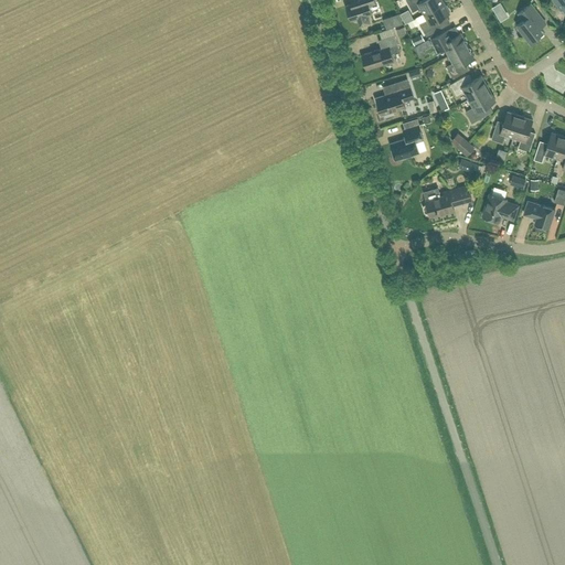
[(375,2),(374,0),(359,0),(360,1),(347,4),(351,19),(359,17),(361,24),(371,21),(369,13),(372,12),(369,4),(375,2)]
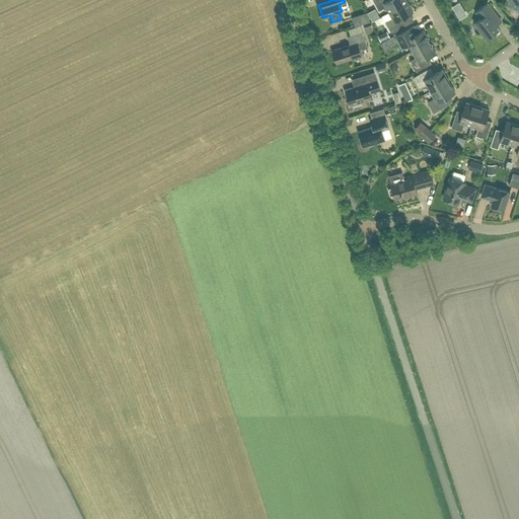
[(389,11),(408,2),(405,0),(373,0),(379,10),(386,6),(389,11)]
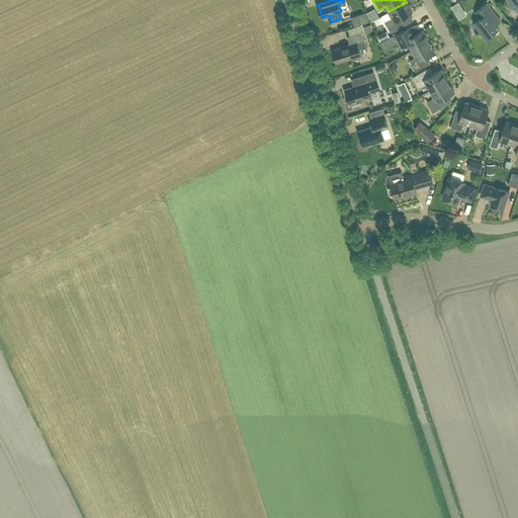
[(517,0),(508,0),(514,7),(516,6),(517,8),(517,0)]
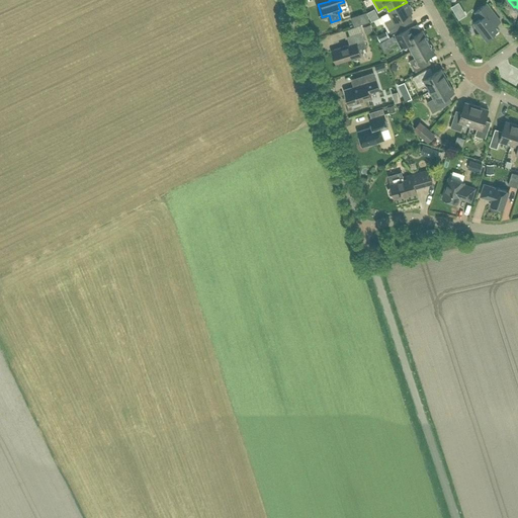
[(412,11),(407,2),(389,11),(392,17),(384,21),(391,32),(407,23),(403,17),(412,11)]
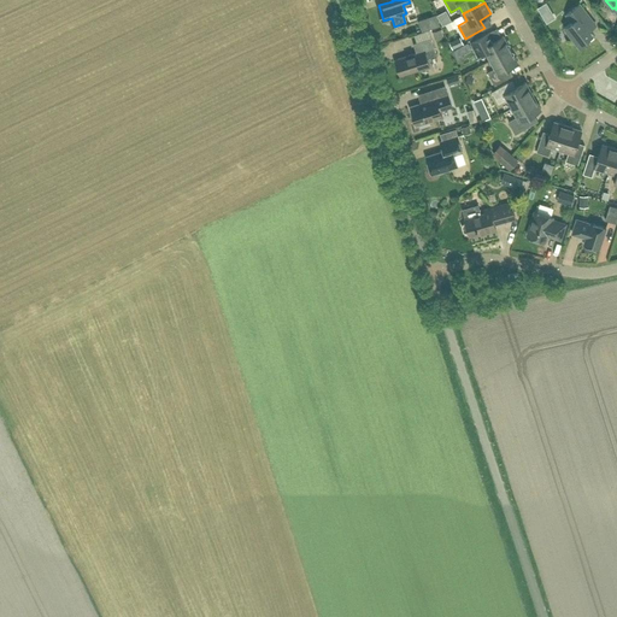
[(595,25),(580,4),(566,13),(573,21),(564,27),(580,47),(594,36),(589,30),(595,25)]
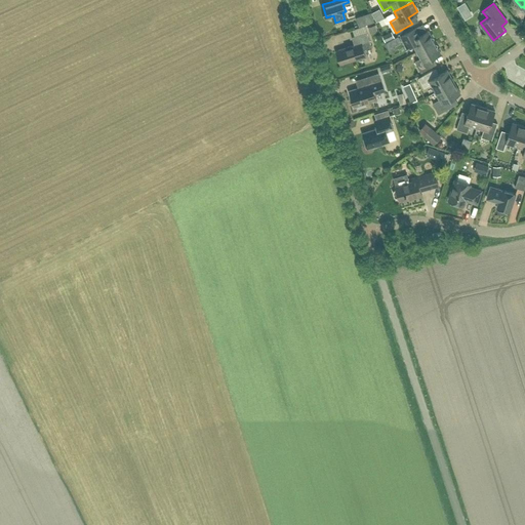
[(381,11),(375,16),(379,22),(386,17),(381,11)]
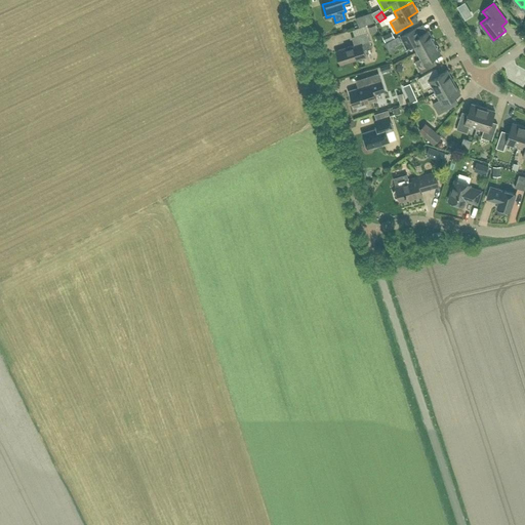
[(372,16),(358,22),(359,26),(373,21),(372,16)]
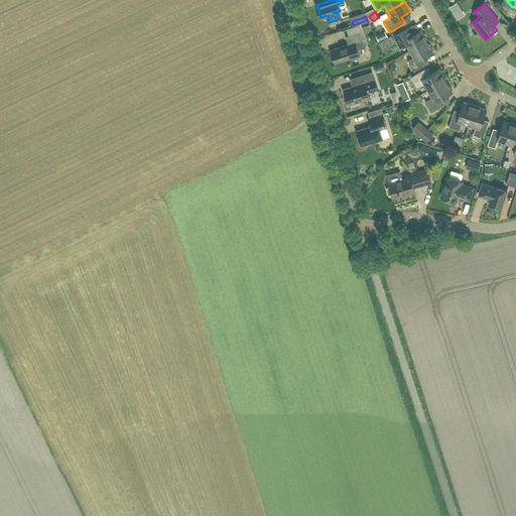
[(371,30),(369,23),(361,26),(363,32),(371,30)]
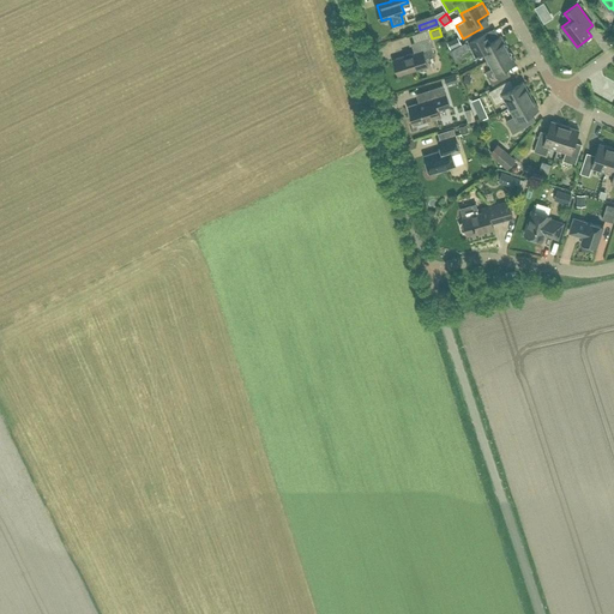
[(488,59),(507,48),(500,35),(487,42),(482,35),(469,42),(476,55),(485,50),(488,59)]
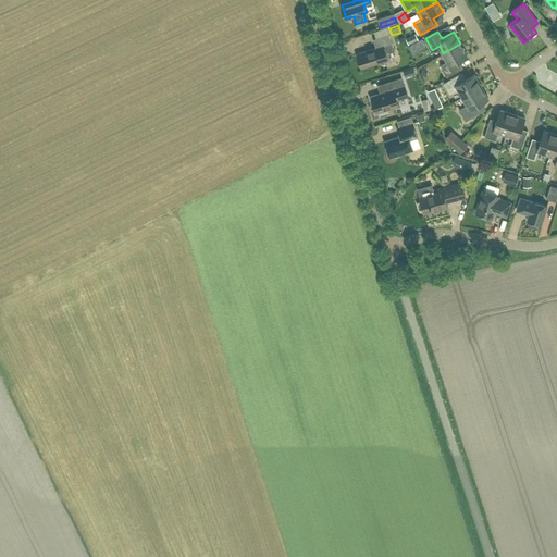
[(394,49),(390,34),(373,39),(375,47),(357,53),(361,67),(388,60),(386,52),(394,49)]
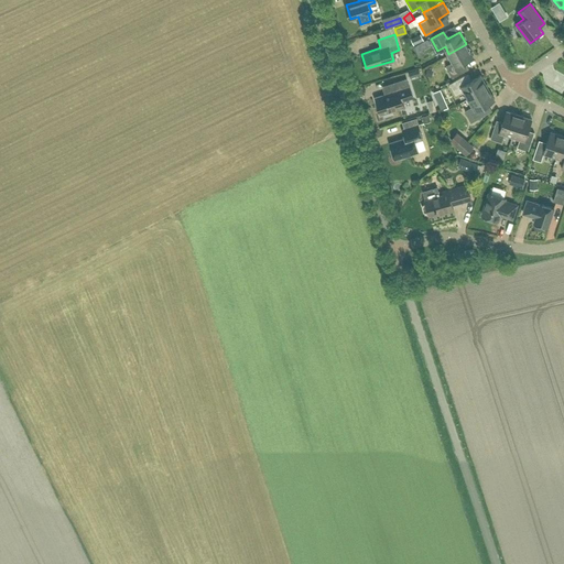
[(473,56),(466,44),(448,54),(453,62),(445,65),(452,77),(465,71),(461,63),(473,56)]
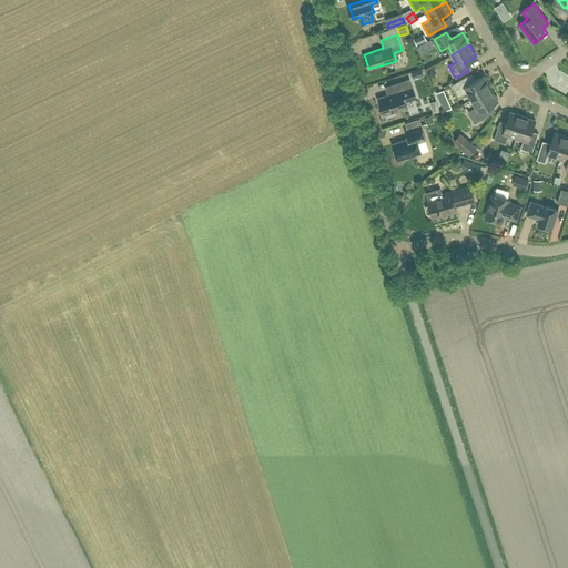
[(467,91),(472,99),(492,88),(484,75),(472,82),(467,75),(453,84),(458,95),(467,91)]
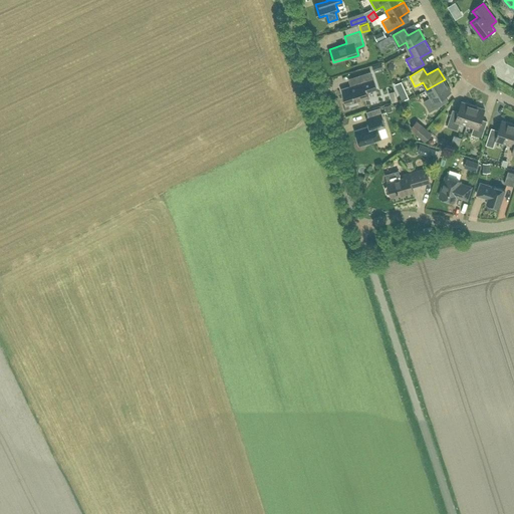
[(372,78),(370,71),(358,75),(361,82),(342,88),(346,103),(368,96),(366,91),(376,88),(373,78),(372,78)]
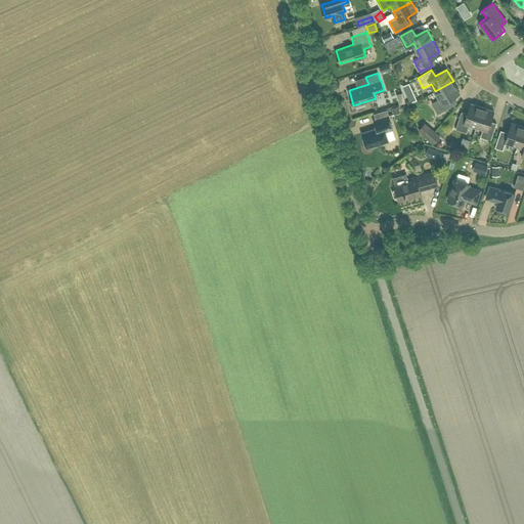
[(460,92),(453,81),(435,91),(439,98),(432,102),(438,114),(451,105),(447,99),(460,92)]
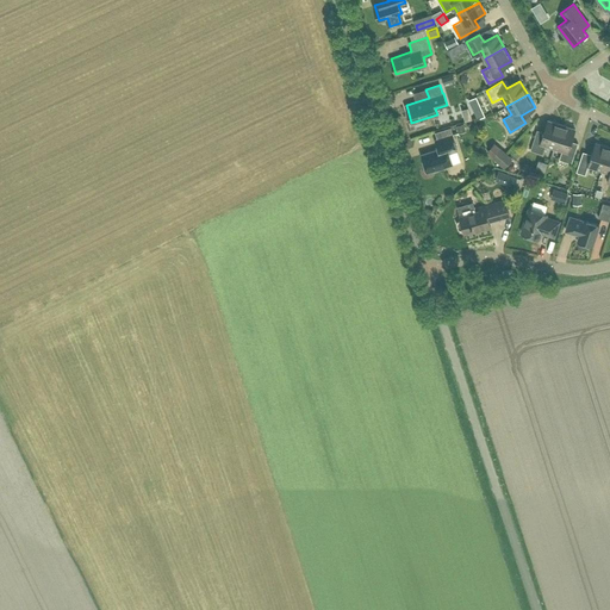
[(485,116),(475,95),(467,100),(477,119),(485,116)]
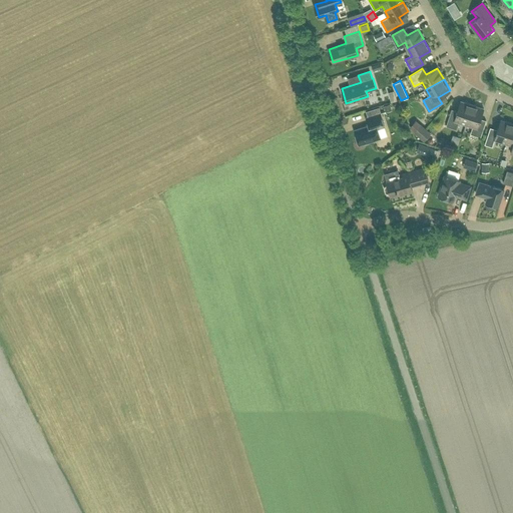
[(459,121),(466,124),(472,104),(461,100),(457,110),(452,109),(446,125),(456,129),(459,121)]
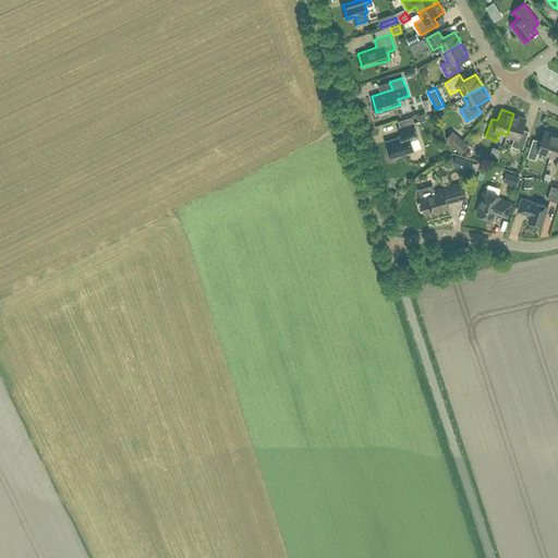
[(526,118),(513,113),(507,135),(514,137),(511,145),(522,149),(529,131),(522,129),(526,118)]
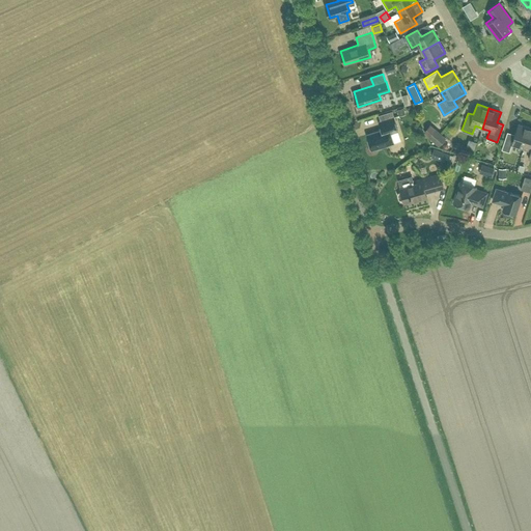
[(398,131),(393,116),(379,121),(382,130),(367,134),(371,149),(394,142),(391,133),(398,131)]
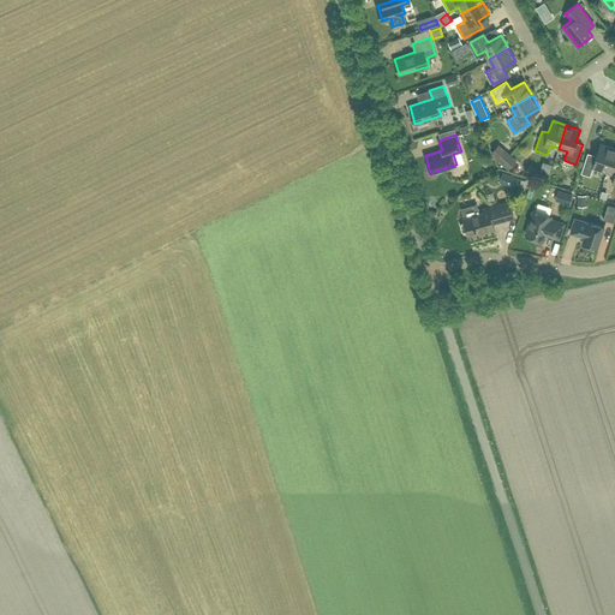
[(607,171),(614,148),(601,143),(596,155),(587,153),(581,173),(590,175),(593,167),(607,171)]
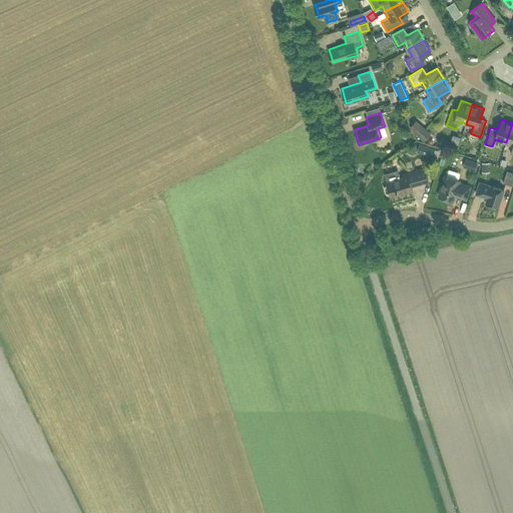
[(419,136),(426,128),(421,123),(414,131),(419,136)]
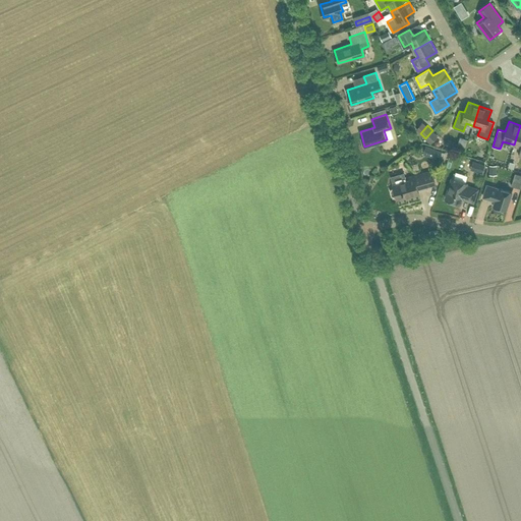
[(438,134),(432,130),(425,138),(430,143),(438,134)]
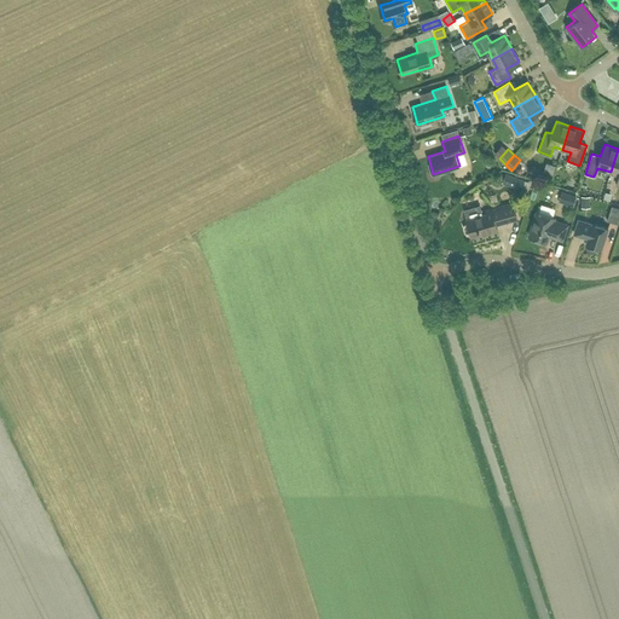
[(577,200),(571,194),(563,202),(570,207),(577,200)]
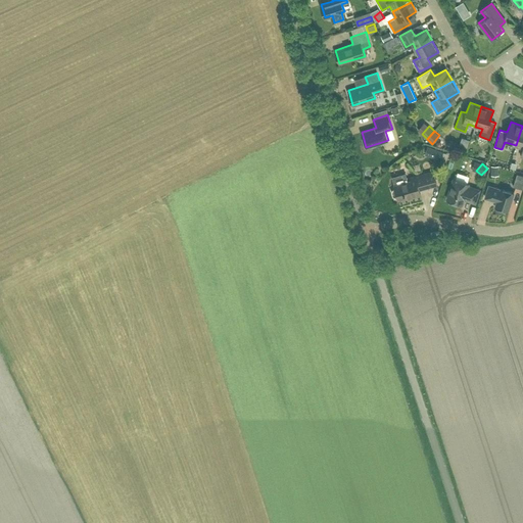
[(411,180),(394,185),(395,188),(393,188),(392,191),(393,195),(395,196),(397,196),(398,199),(411,195),(411,197),(421,194),(419,189),(437,184),(433,171),(410,178),(411,180)]
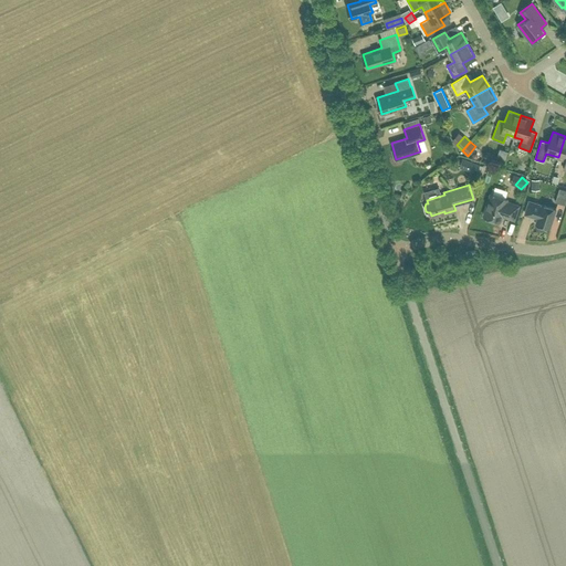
[(565,201),(565,189),(561,188),(556,201),(565,203),(565,201)]
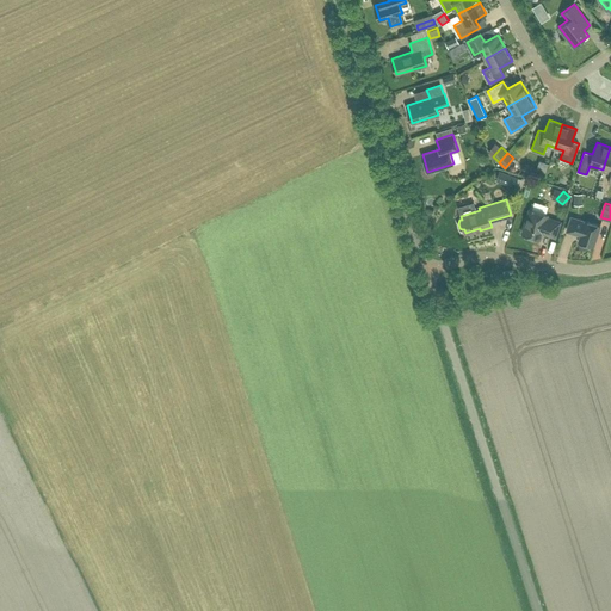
[(547,214),(530,209),(523,233),(539,239),(542,232),(555,236),(560,222),(547,217),(547,214)]
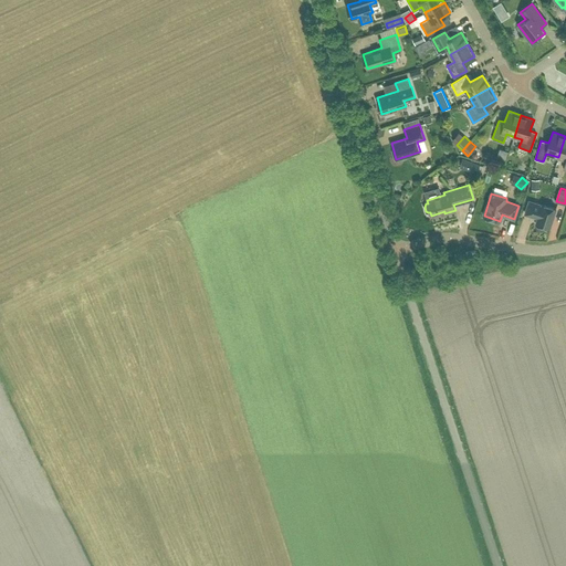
[(542,205),(530,201),(525,213),(537,218),(536,223),(549,228),(556,209),(542,203),(542,205)]
